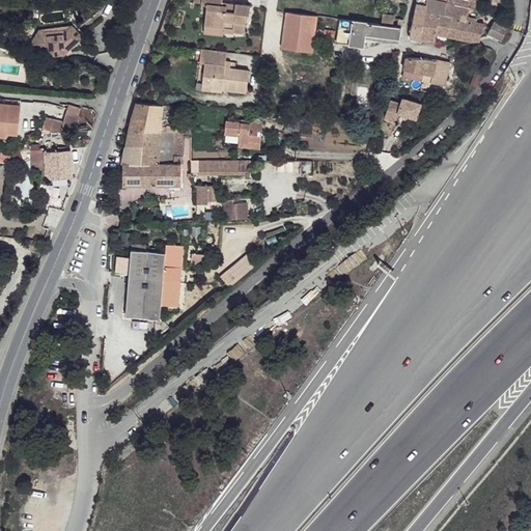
[(227,12),(228,0),(203,0),(203,5),(208,6),(204,35),(224,38),(225,35),(234,34),(247,34),(248,18),(251,18),(251,7),(238,6),(236,14),(227,12)]
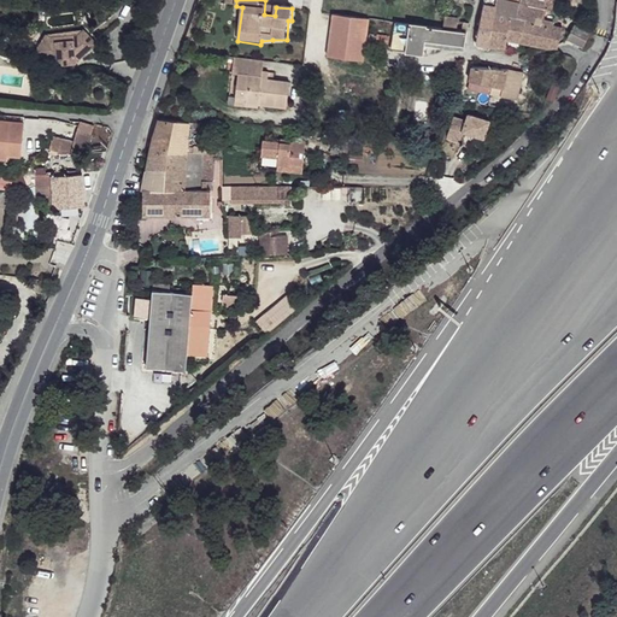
[(485,0),(476,42),(489,45),(506,46),(509,40),(556,47),(560,27),(553,24),(553,18),(551,15),(553,0),(485,0)]
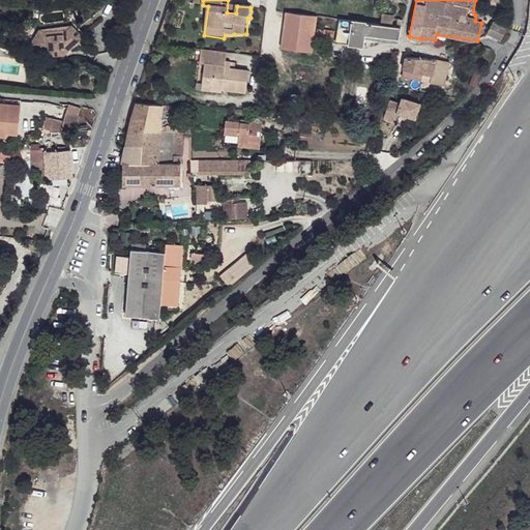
[(314,16),(277,10),(272,48),(310,53),(314,16)]
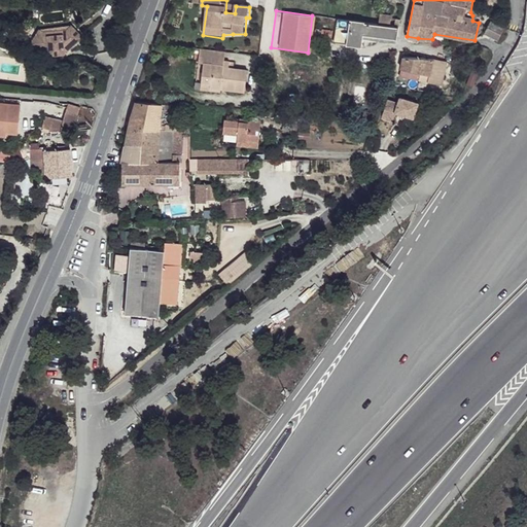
[(375,18),(373,23),(338,20),(332,43),(358,47),(359,38),(394,42),(397,21),(375,18)]
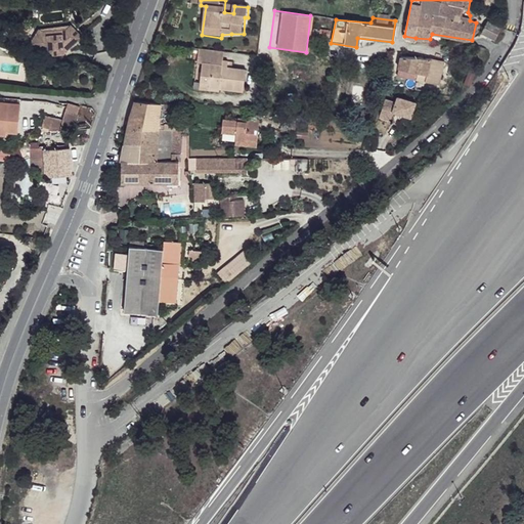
[(499,29),(485,23),(482,30),(495,37),(499,29)]
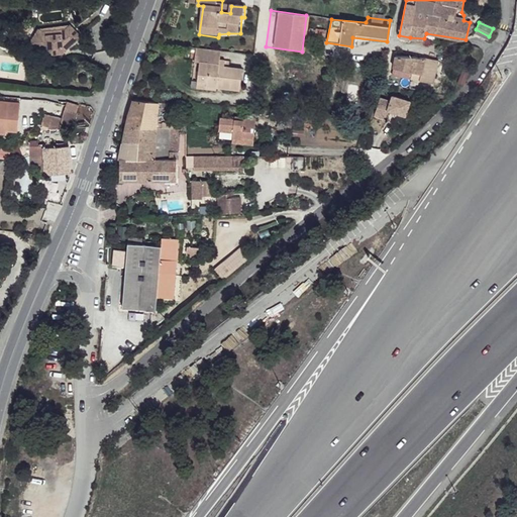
[(46,33),(37,27),(29,38),(48,53),(64,52),(81,33),(69,24),(64,32),(46,33)]
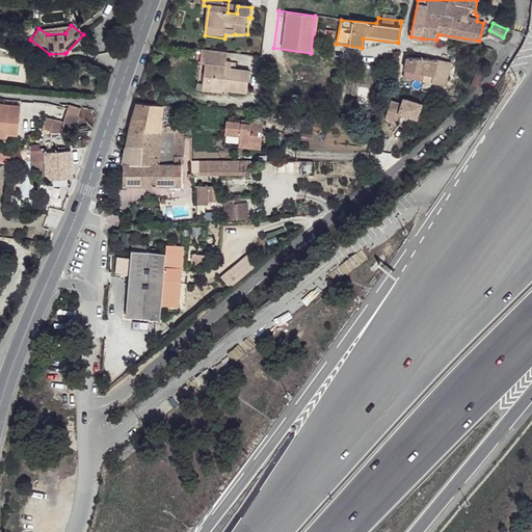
[(65,33),(71,25),(38,28),(48,34),(65,33)]
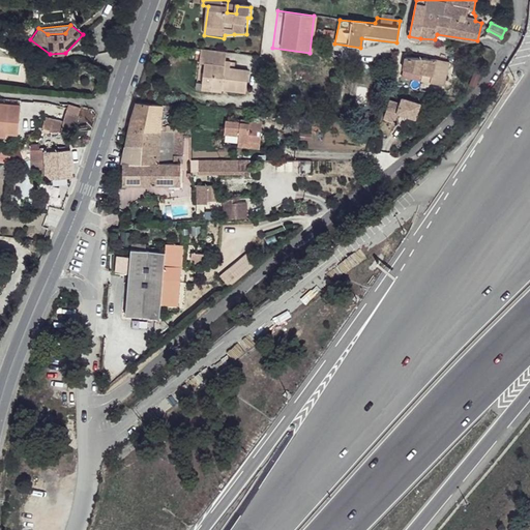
[(228,51),(201,48),(201,62),(205,63),(204,80),(214,81),(212,88),(224,91),(224,88),(247,90),(251,69),(234,66),(233,60),(228,58),(228,51)]
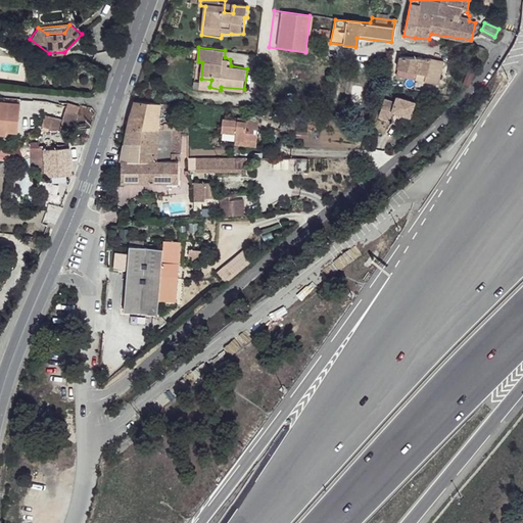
[(416,78),(427,78),(440,80),(442,61),(429,59),(400,55),(397,67),(416,70),(416,78)]
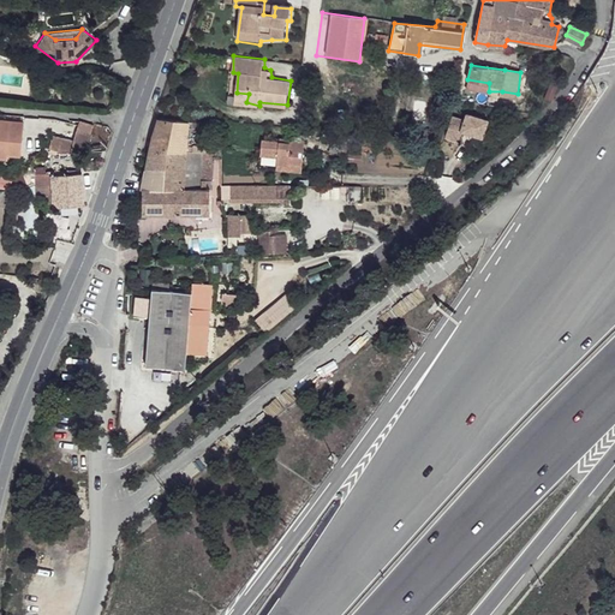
[(238,73),(233,72),(228,99),(246,102),(249,94),(237,93),(238,73)]
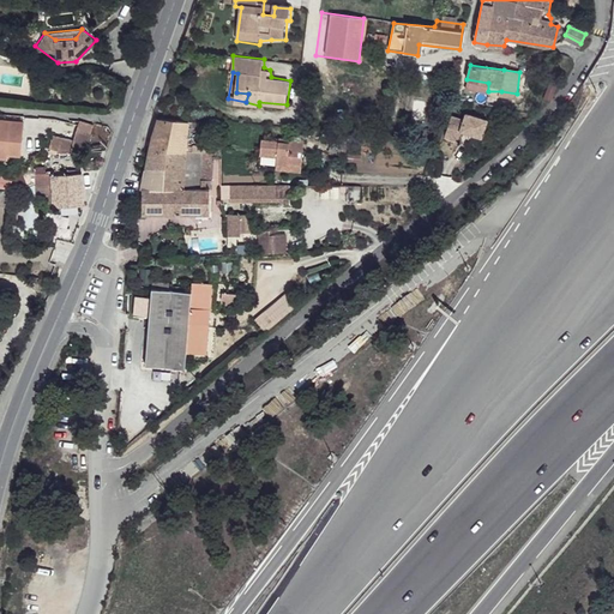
[(488,83),(467,79),(465,86),(488,91),(488,83)]
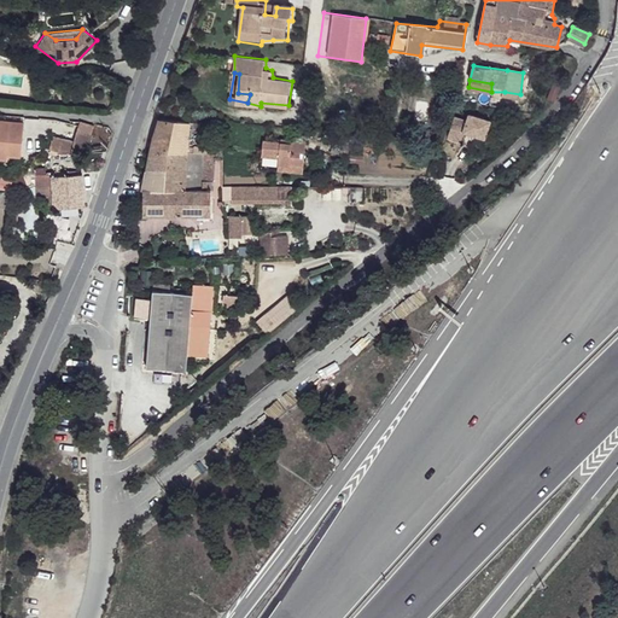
[(468,118),(456,116),(450,136),(464,140),(467,129),(488,135),(491,118),(471,112),(468,118)]
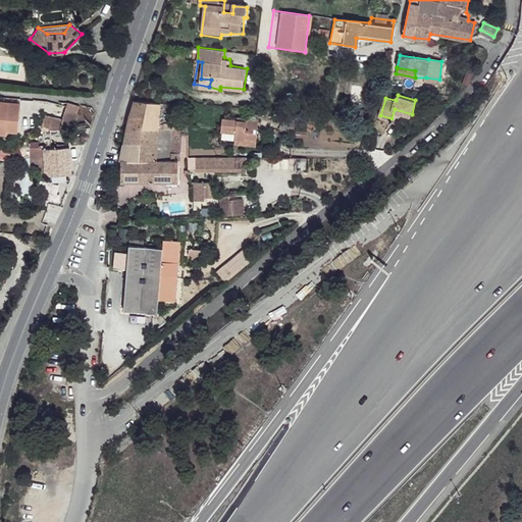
[(4,105),(0,104),(0,132),(8,134),(9,129),(19,131),(21,101),(4,100),(4,105)]
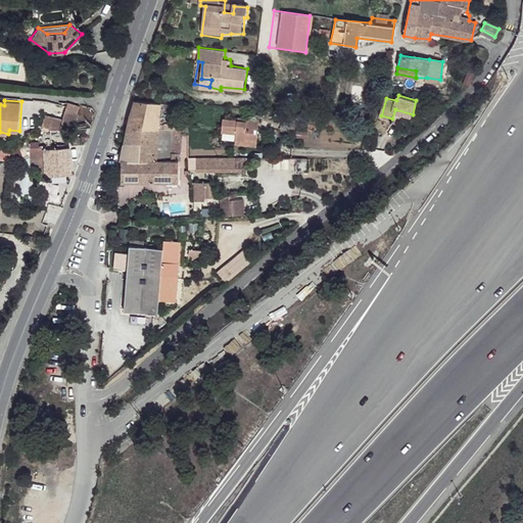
[(159,103),(134,101),(127,129),(157,130),(159,109),(159,103)]
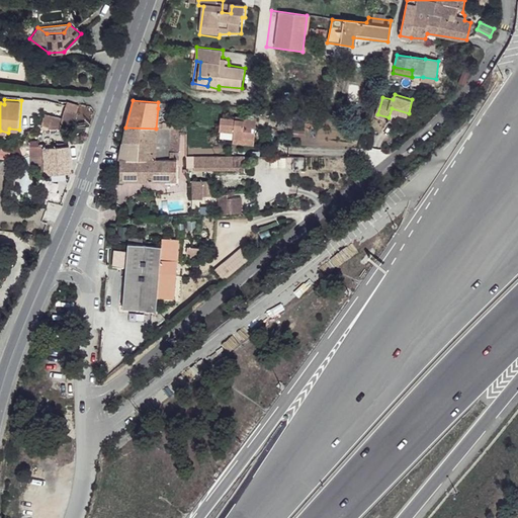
[(184,105),(158,102),(158,108),(171,110),(171,117),(183,117),(184,105)]
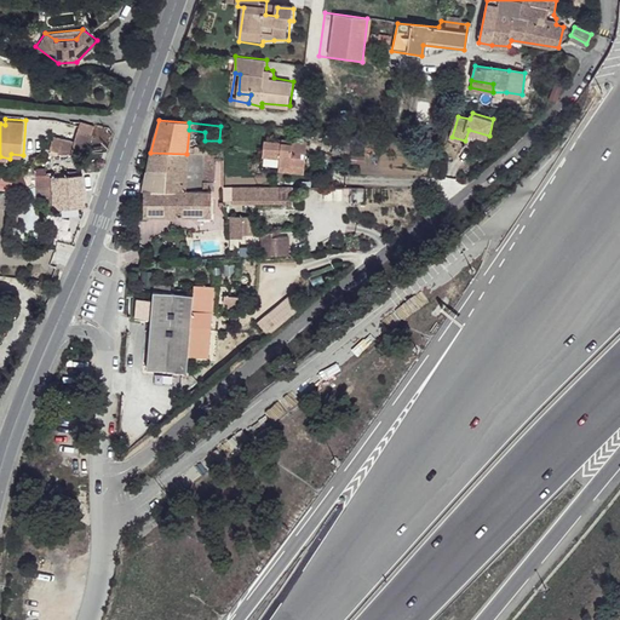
[(281,142),(264,141),(262,153),(280,154),(280,158),(279,167),(290,167),(290,165),(304,166),(306,141),(292,139),(291,143),(281,142)]
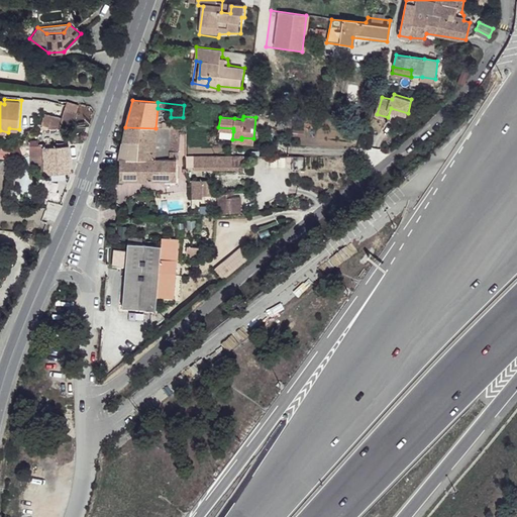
[(64,119),(45,117),(44,127),(53,128),(53,130),(63,128),(64,119)]
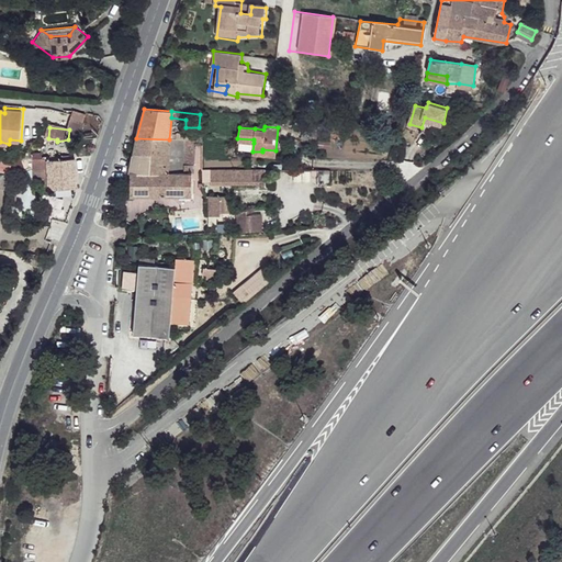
[(169,139),(136,138),(132,172),(189,173),(194,166),(194,141),(169,139)]
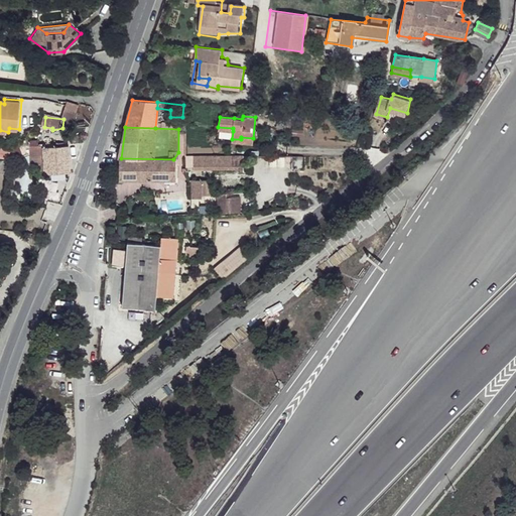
[(68,146),(40,149),(43,175),(71,172),(68,146)]
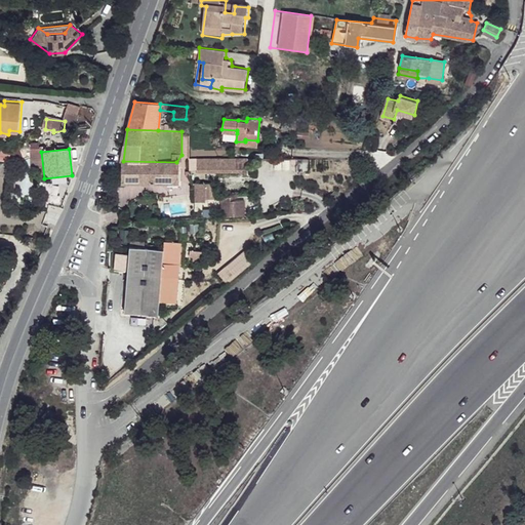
[(246,158),(190,158),(189,168),(196,171),(246,169),(246,158)]
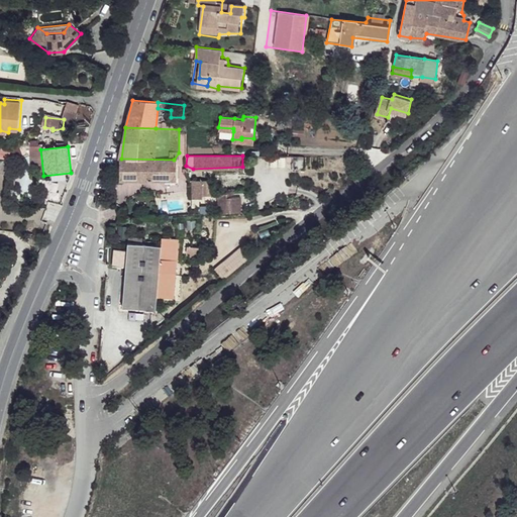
[(298,157),(290,157),(290,167),(291,172),(299,171),(298,157)]
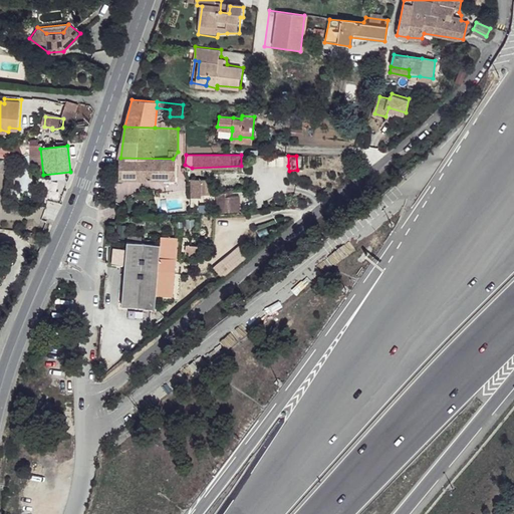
[(173,159),(120,158),(118,179),(175,180),(173,159)]
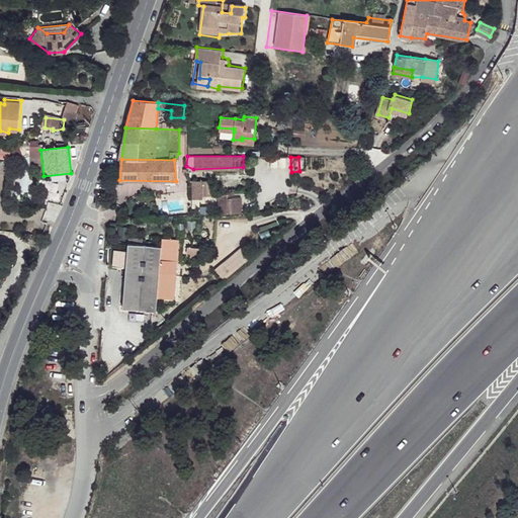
[(31,190),(31,174),(19,174),(18,189),(31,190)]
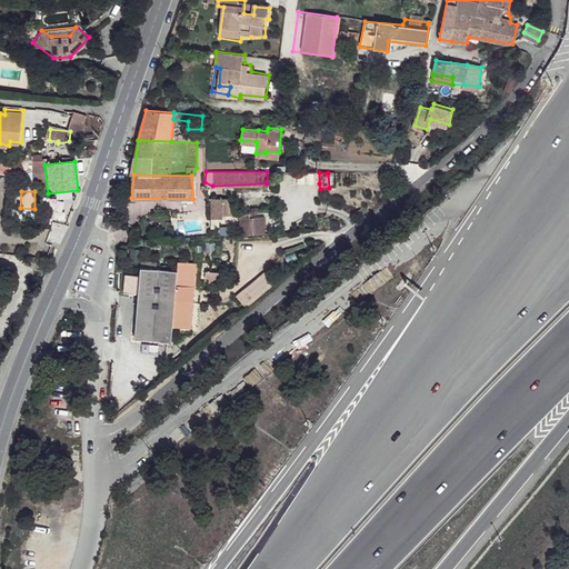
[(232,199),(210,198),(209,237),(219,237),(218,219),(233,218),(232,199)]
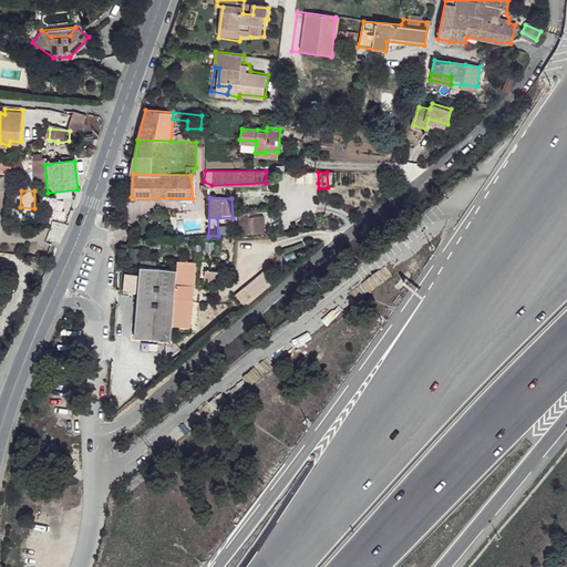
[(255,212),(245,213),(247,233),(256,232),(255,215),(255,212)]
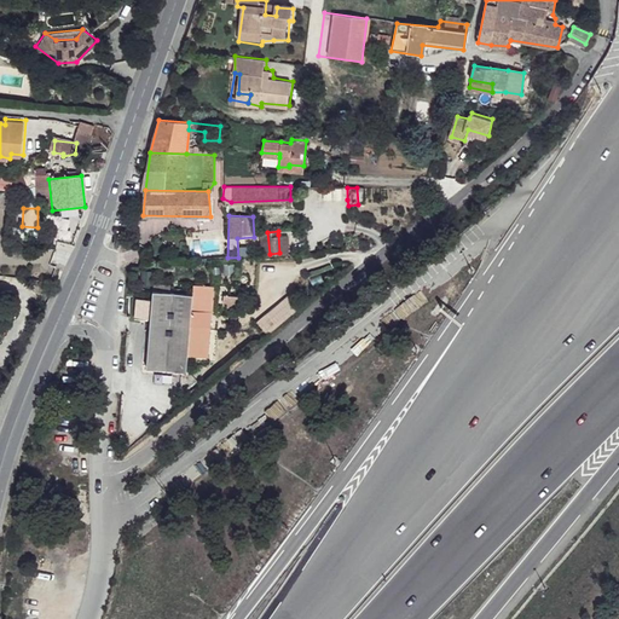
[(295,233),(278,235),(279,253),(296,252),(295,233)]
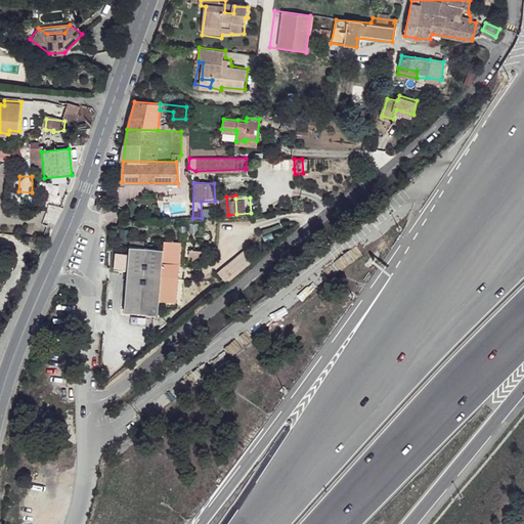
[(166,254),(132,251),(127,316),(161,320),(162,306),(178,307),(182,248),(167,246),(166,254)]
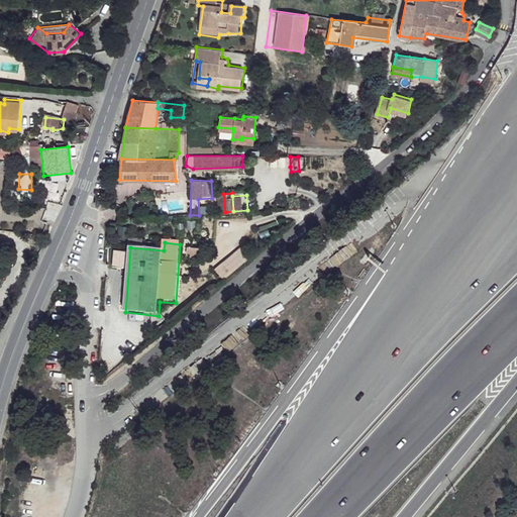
[(221,279),(251,257),(242,245),(213,267),(221,279)]
